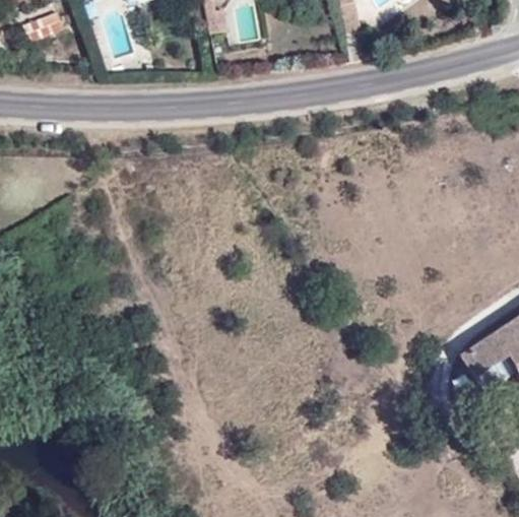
[(203,0),(205,11),(214,9),(213,0),(203,0)]
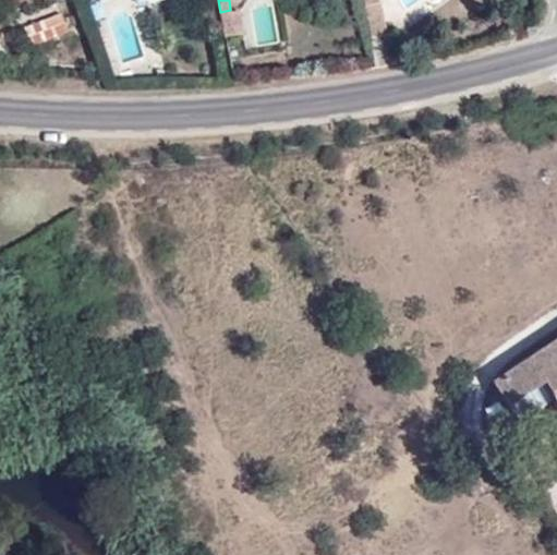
[(230,10),(220,12),(225,33),(243,29),(239,9),(230,10)]
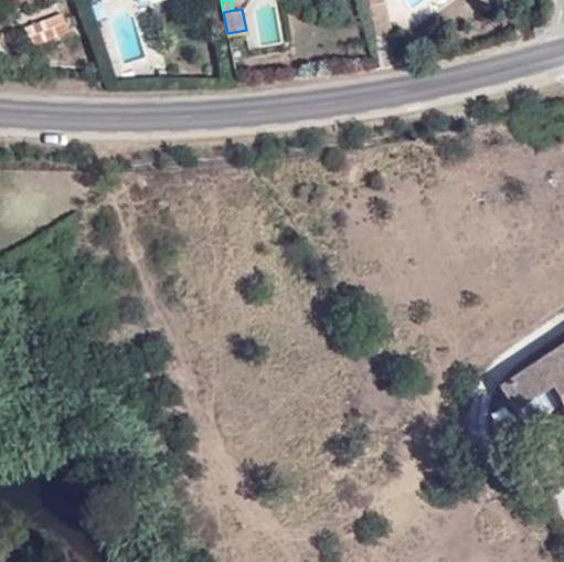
[(62,12),(23,27),(31,45),(70,30),(62,12)]
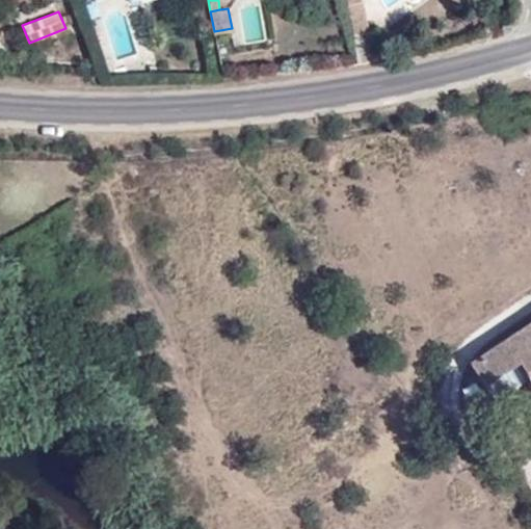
[(530,321),(471,365),(485,387),(520,362),(530,379),(530,321)]
